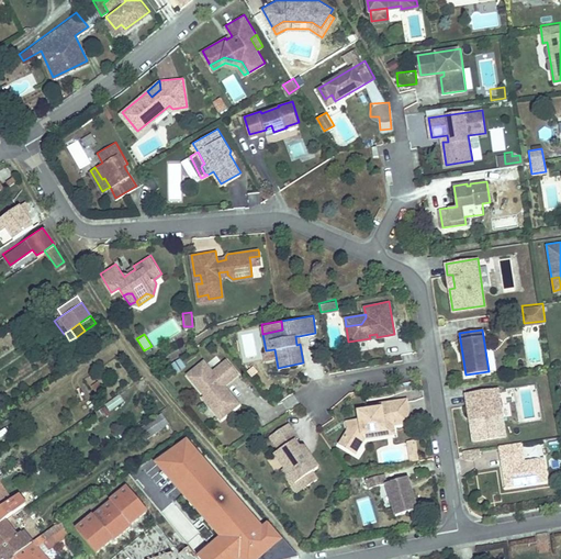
[(176,369),(183,365),(179,356),(171,360),(176,369)]
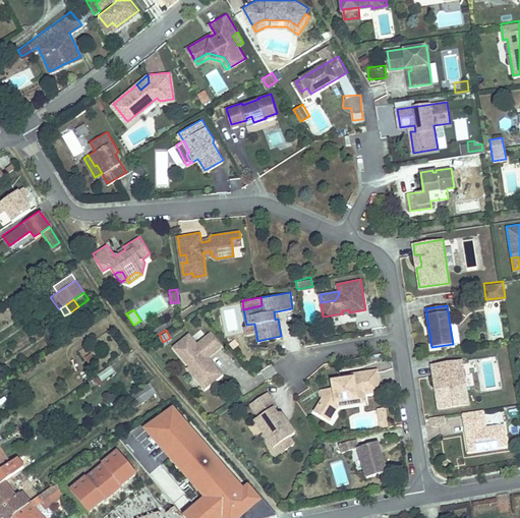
[(220,344),(210,332),(196,343),(188,333),(173,345),(189,365),(187,366),(201,384),(211,376),(209,372),(216,367),(210,358),(207,360),(205,357),(207,356),(220,344)]
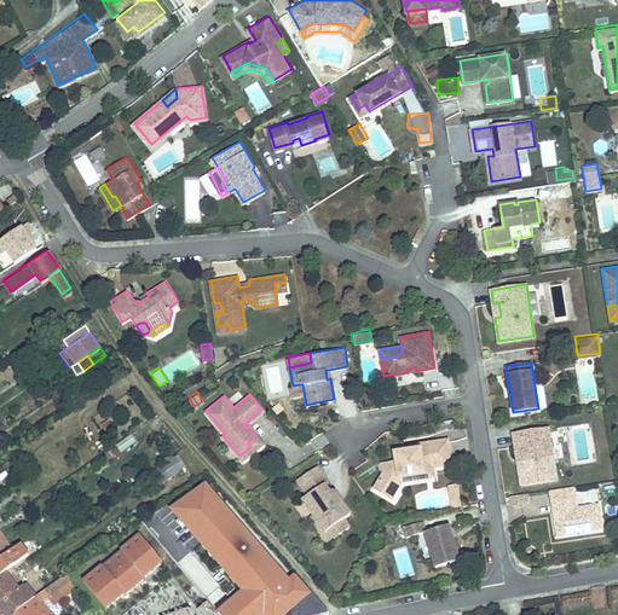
[(107,417),(99,421),(108,431),(114,428),(107,417)]
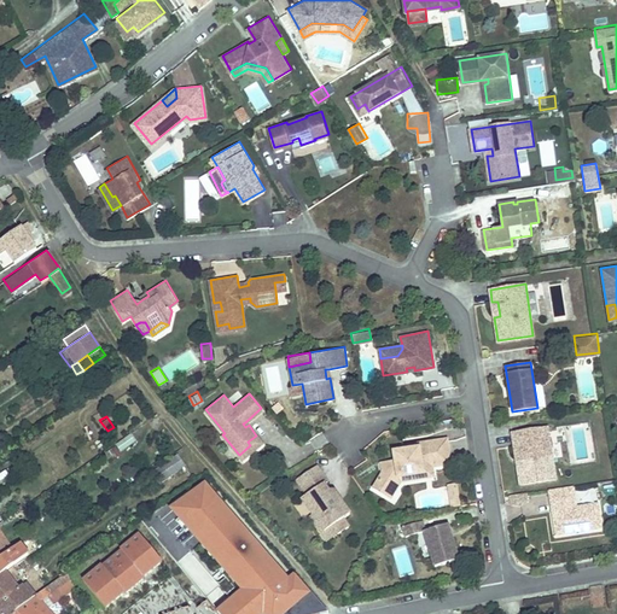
[(546,427),(512,433),(513,445),(519,444),(522,460),(516,461),(519,484),(554,479),(546,427)]
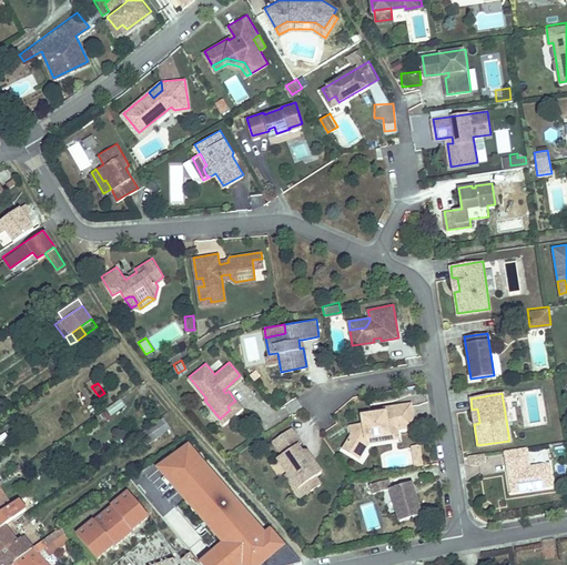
[(109,413),(124,404),(119,396),(104,405),(109,413)]
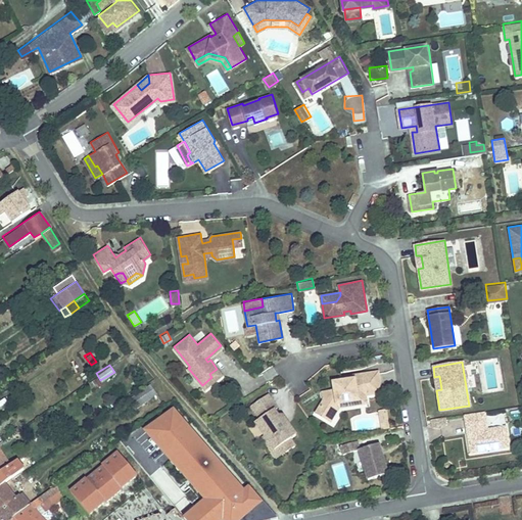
[(221,374),(217,369),(209,374),(211,377),(202,385),(204,387),(221,374)]
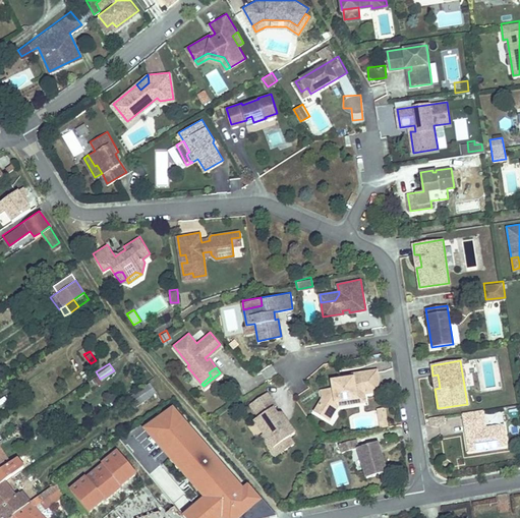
[(379,391),(376,370),(352,373),(352,378),(331,381),(332,389),(321,390),(322,398),(314,410),(326,417),(335,404),(335,401),(355,398),(354,391),(362,389),(362,393),(379,391)]
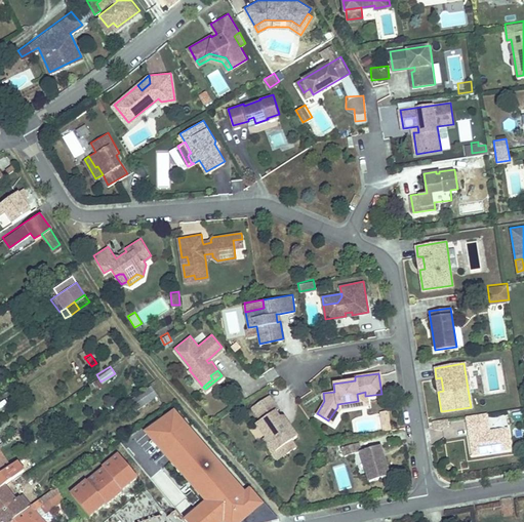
[(151,384),(128,399),(135,408),(157,393),(151,384)]
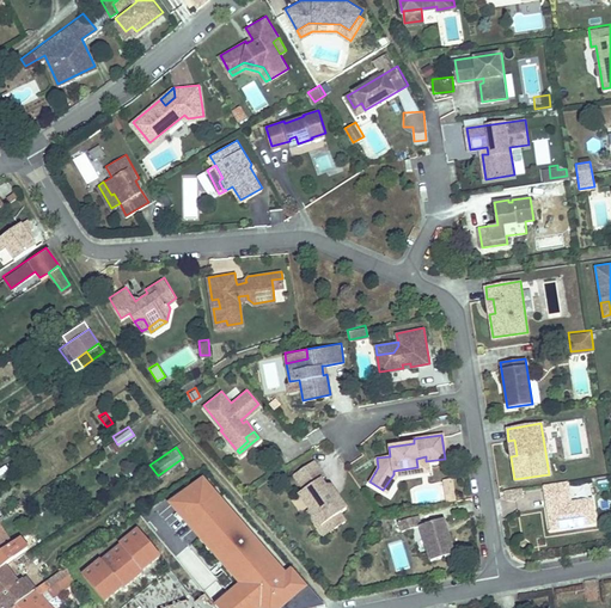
[(426,461),(426,456),(416,459),(417,467),(393,471),(393,474),(383,490),(386,492),(396,476),(427,471),(426,461)]
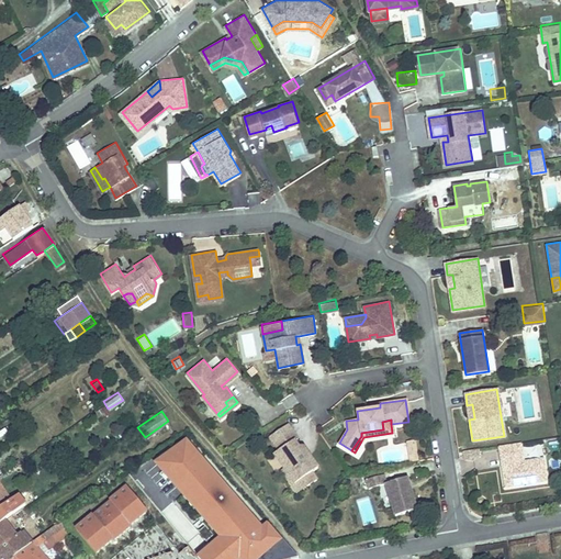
[(296,437),(287,423),(269,435),(278,449),(273,453),(283,467),(293,482),(301,477),(306,484),(315,478),(311,470),(317,466),(307,453),(304,455),(301,450),(301,445),(298,446),(293,439),(296,437)]
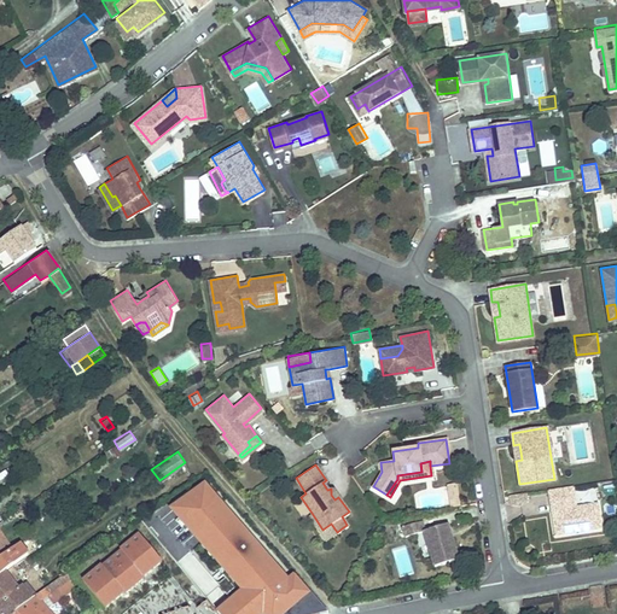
[(281,613),(303,596),(309,591),(292,572),(286,577),(204,479),(169,506),(240,588),(215,609),(219,613),(258,613),(261,613),(262,613),(281,613)]
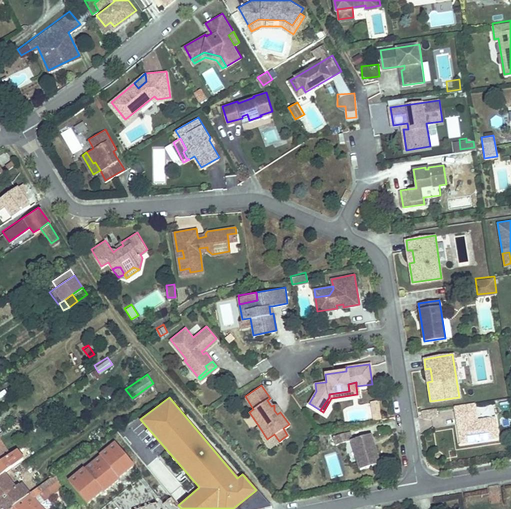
[(380,419),(377,401),(371,402),(373,419),(380,419)]
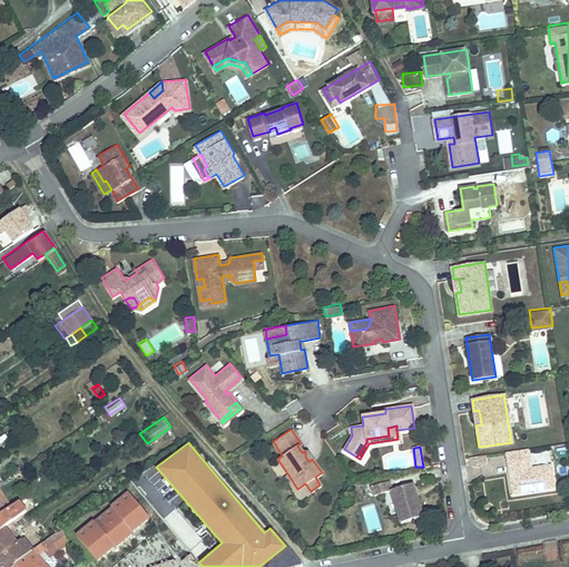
[(530,468),(527,449),(506,452),(508,465),(512,465),(513,470),(508,471),(510,482),(516,481),(517,492),(520,491),(530,490),(532,488),(536,489),(543,488),(553,487),(550,465),(530,468)]
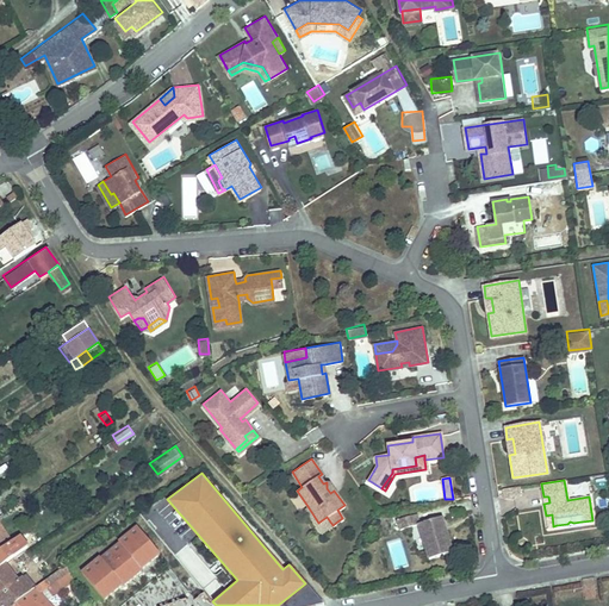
[(318,523),(308,506),(305,507),(322,532),(333,525),(327,517),(318,523)]
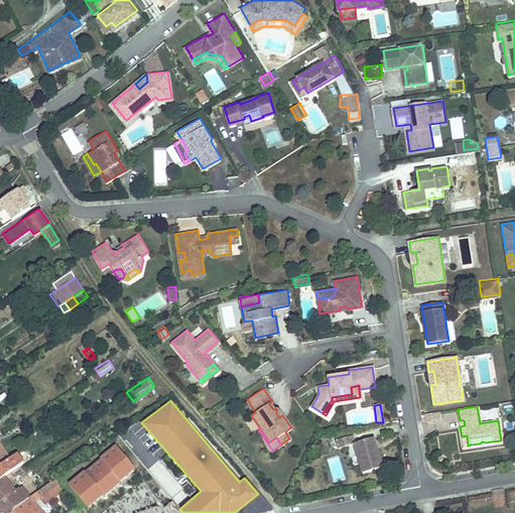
[(354,442),(351,434),(336,438),(338,446),(354,442)]
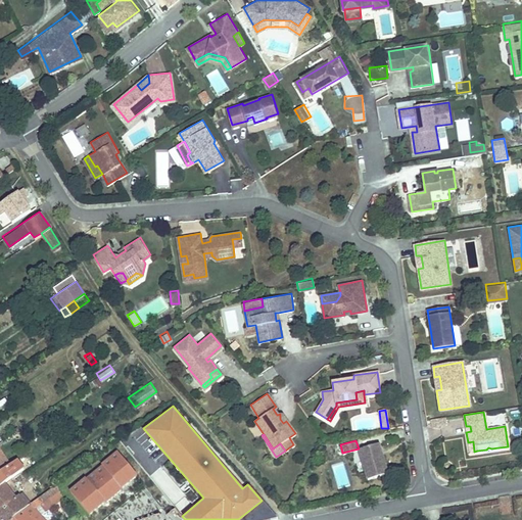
[(367,479),(386,473),(378,443),(359,448),(367,479)]
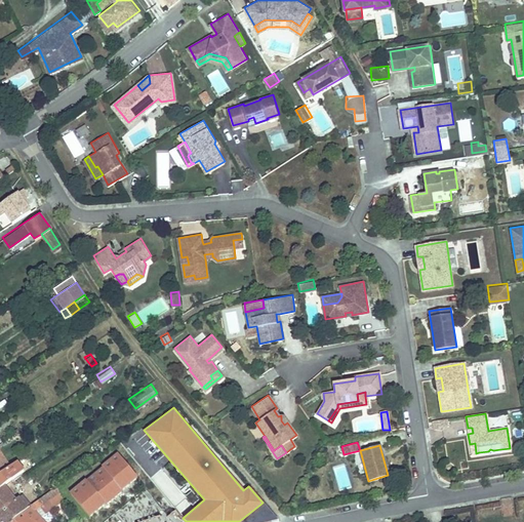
[(0,473),(12,465),(4,455),(0,457),(0,448),(0,473)]
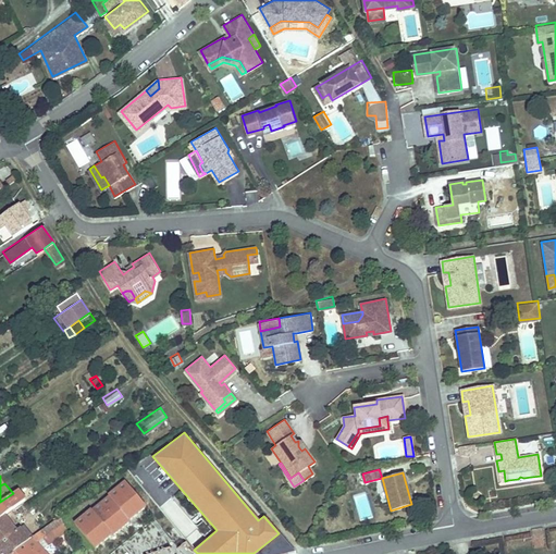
[(94,548),(146,505),(123,478),(71,520),(94,548)]
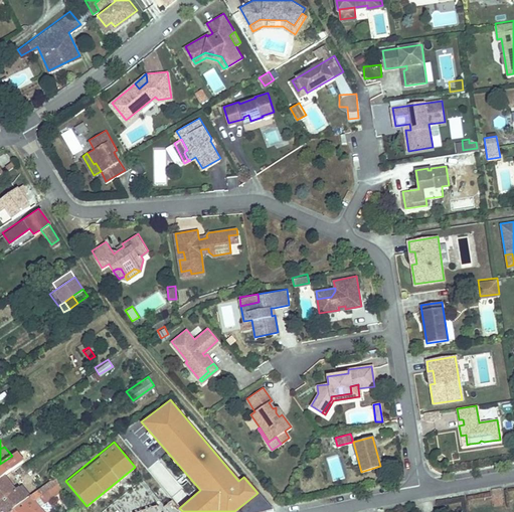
[(12,456),(0,464),(0,479),(5,476),(12,471),(21,464),(24,462),(17,453),(12,456)]
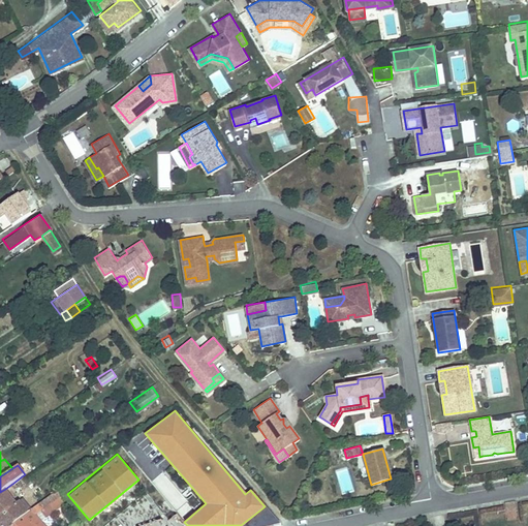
[(150,481),(185,515),(195,504),(160,470),(150,481)]
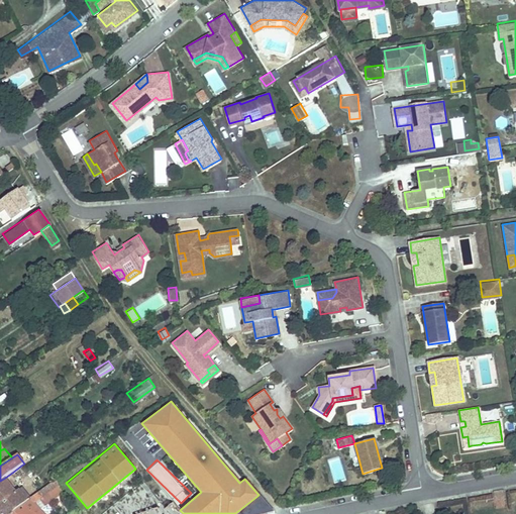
[(21,466),(12,473),(18,482),(23,478),(22,475),(25,472),(21,466)]
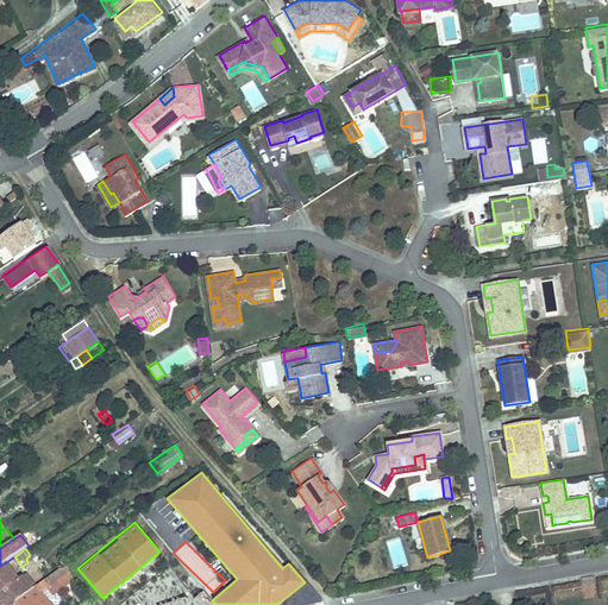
[(0,602),(2,604),(11,604),(36,584),(26,572),(18,578),(6,562),(0,566),(0,602)]
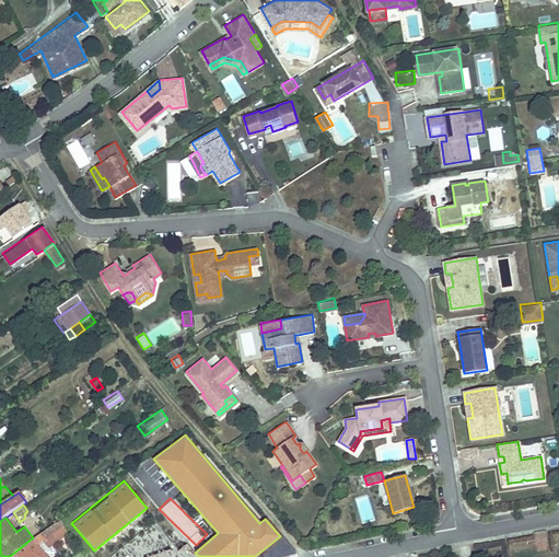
[(49,525),(54,531),(59,528),(55,522),(49,525)]
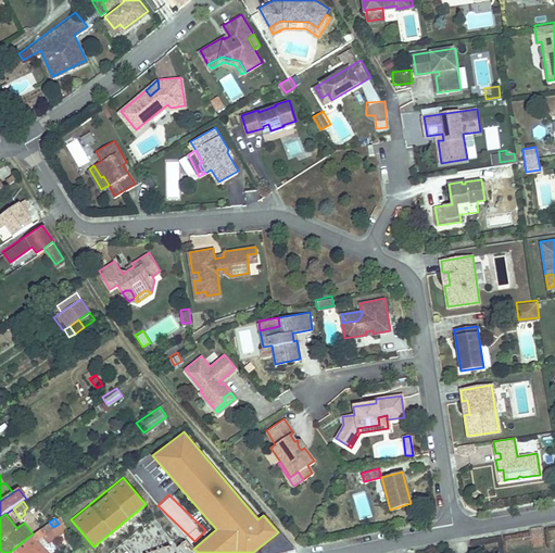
[(33,533),(10,552),(48,552),(37,539),(53,527),(49,522),(45,525),(35,531),(33,533)]
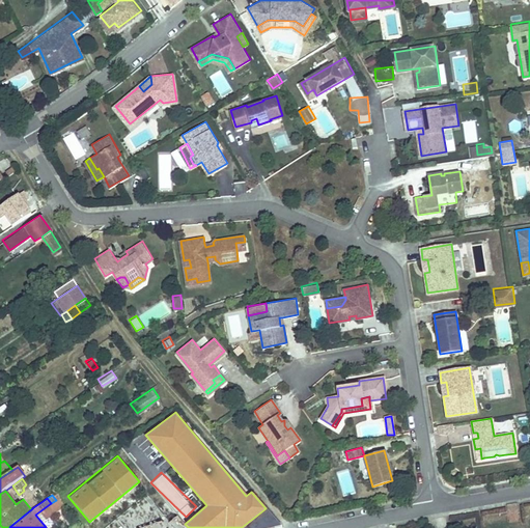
[(119,515),(127,525),(136,519),(130,508),(119,515)]
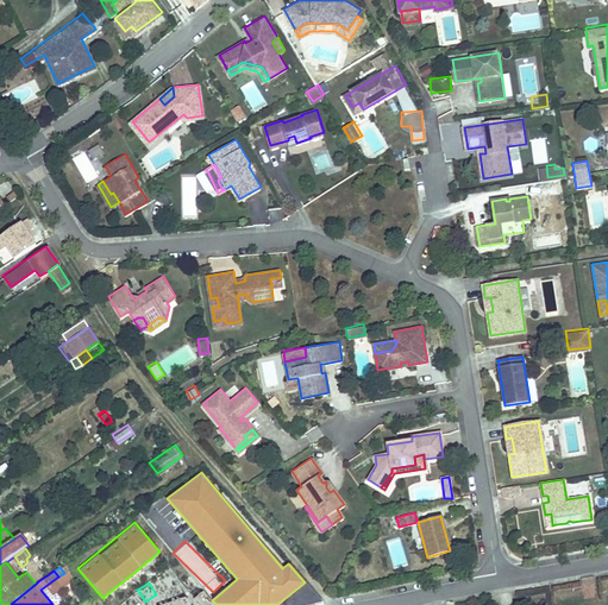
[(158,604),(201,604),(198,604),(183,604),(175,593),(158,604)]
